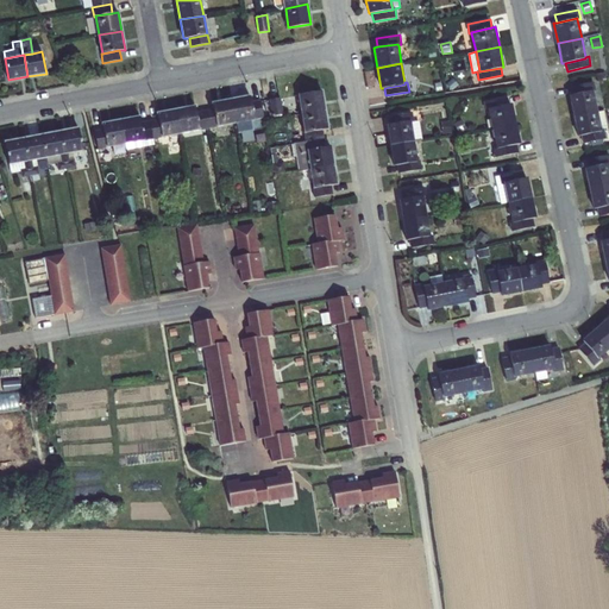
[(570,87),(572,95),(592,90),(592,92),(596,90),(594,82),(570,87)]
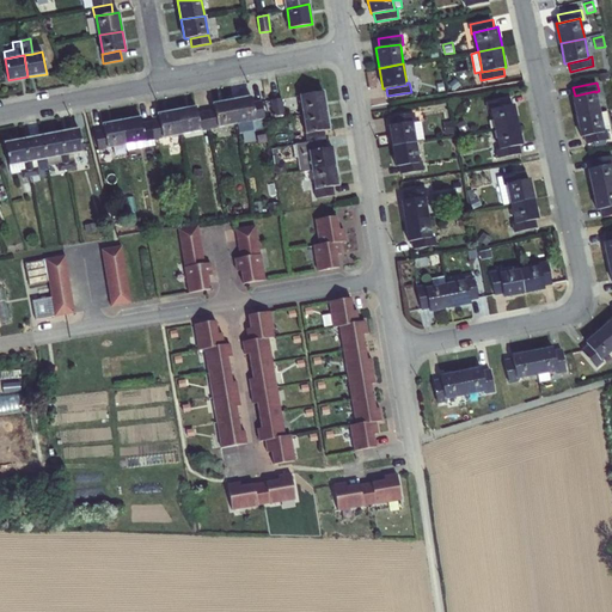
[(575,96),(571,96),(576,116),(600,111),(595,92),(595,91),(575,96)]
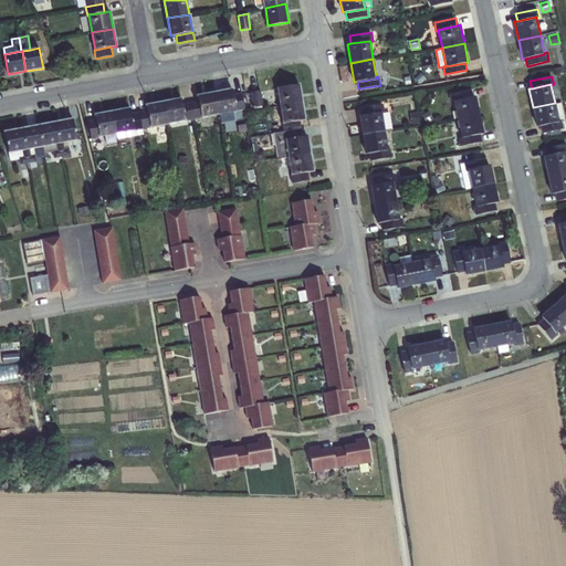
[(299,85),(278,88),(281,106),(302,103),(299,85)]
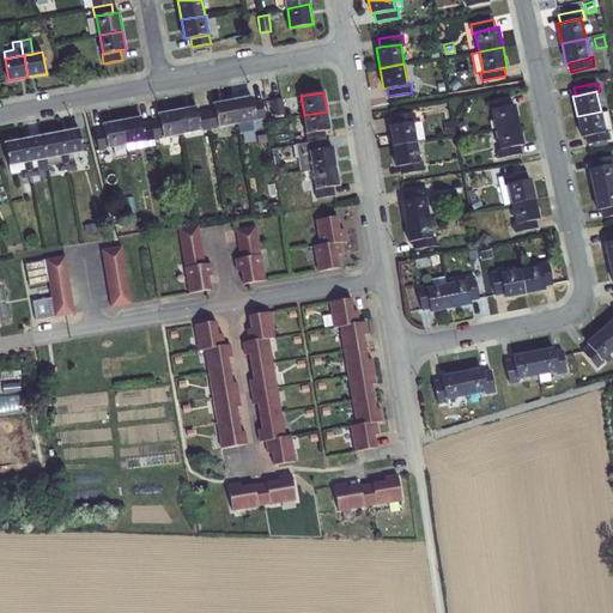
[(234,101),(238,123),(253,120),(256,120),(253,102),(252,97),(234,101)]
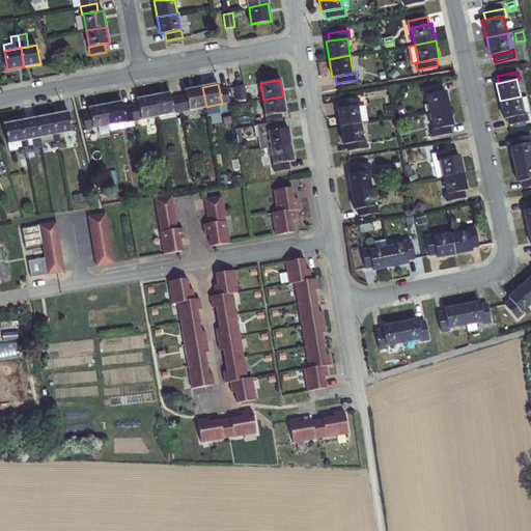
[(425,95),(425,94),(443,90),(442,84),(421,88),(423,96),(425,95)]
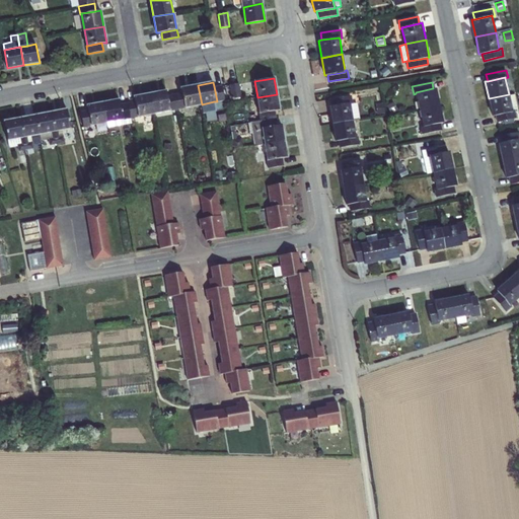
[(239,83),(229,85),(231,98),(241,97),(239,83)]
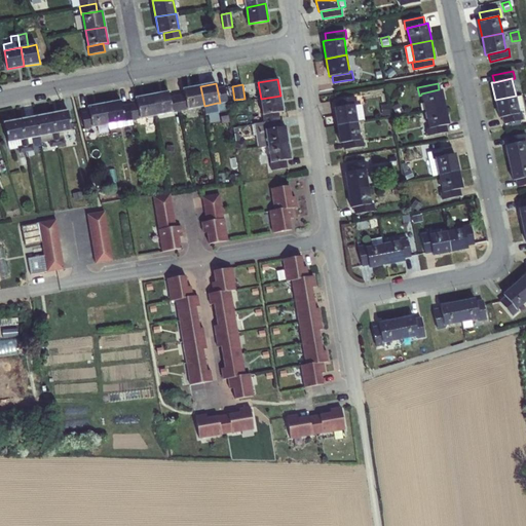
[(184,94),(187,109),(204,106),(200,86),(183,89),(184,94)]
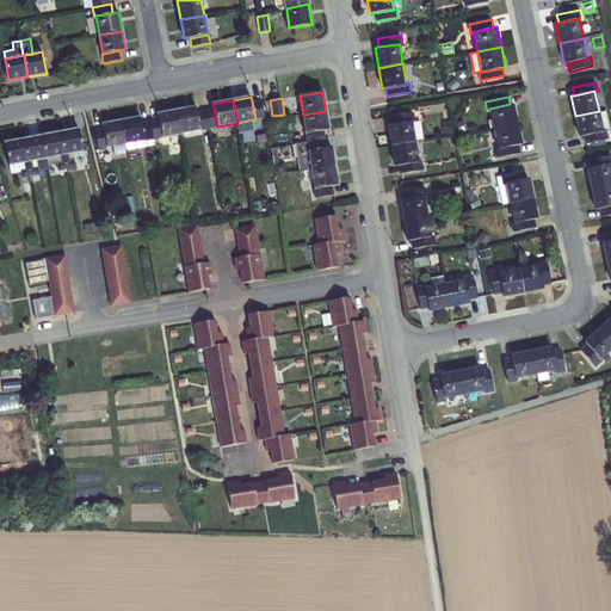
[(255,119),(264,118),(261,100),(252,102),(255,119)]
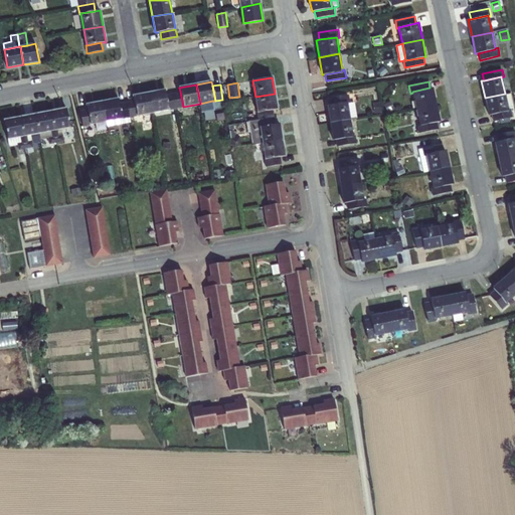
[(412,93),(415,109),(437,105),(433,88),(430,88),(412,92),(412,93)]
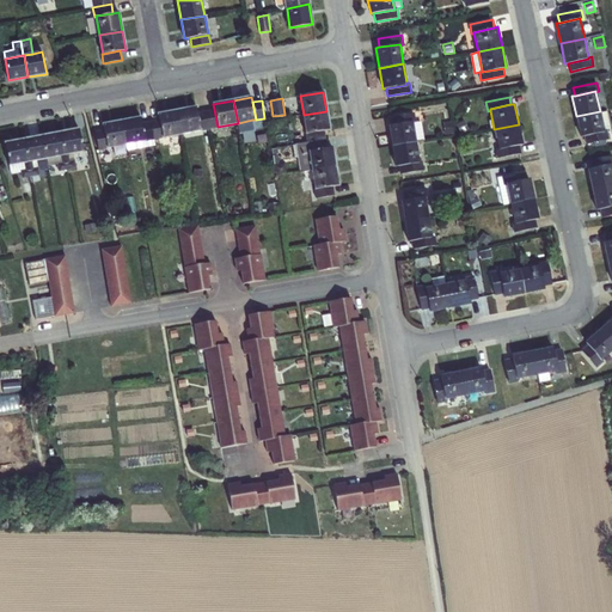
[(196,106),(178,110),(182,133),(201,129),(197,112),(196,106)]
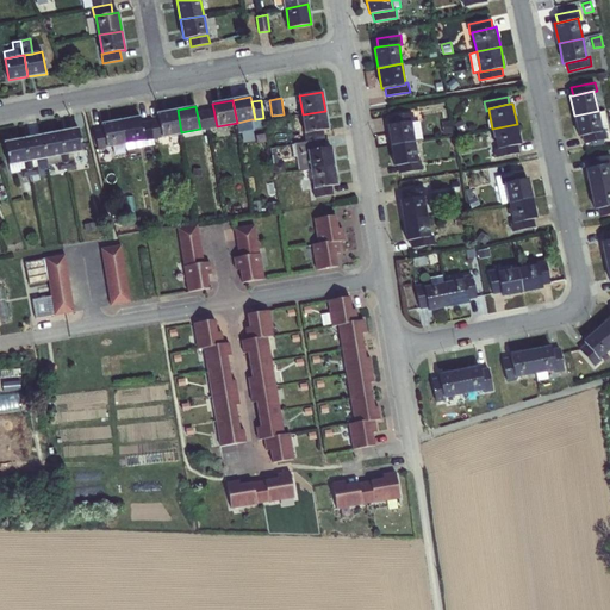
[(205,110),(209,128),(217,126),(213,109),(205,110)]
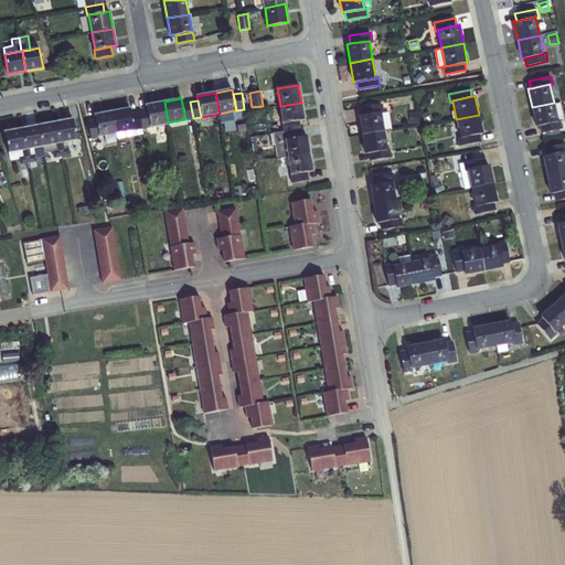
[(147,110),(150,126),(168,123),(164,102),(146,105),(147,110)]
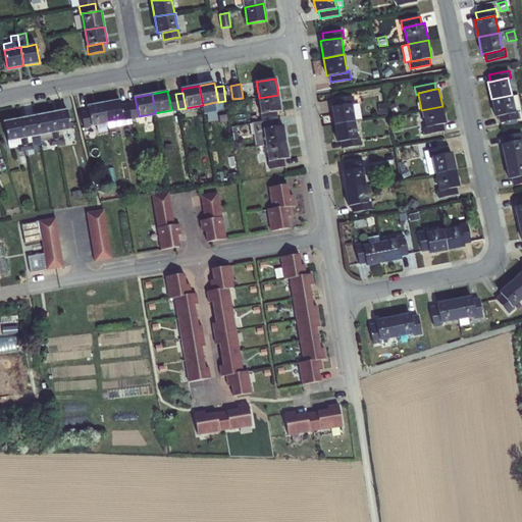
[(175,94),(168,96),(171,110),(178,109),(175,94)]
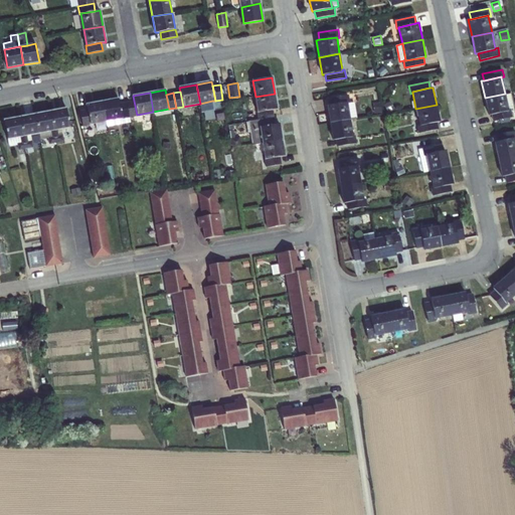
[(275,94),(255,97),(258,113),(273,110),(278,110),(275,94)]
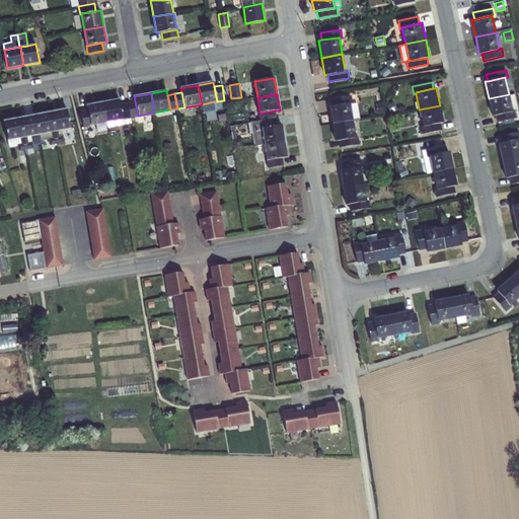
[(512,110),(509,94),(489,98),(493,116),(495,116),(513,112),(512,110)]
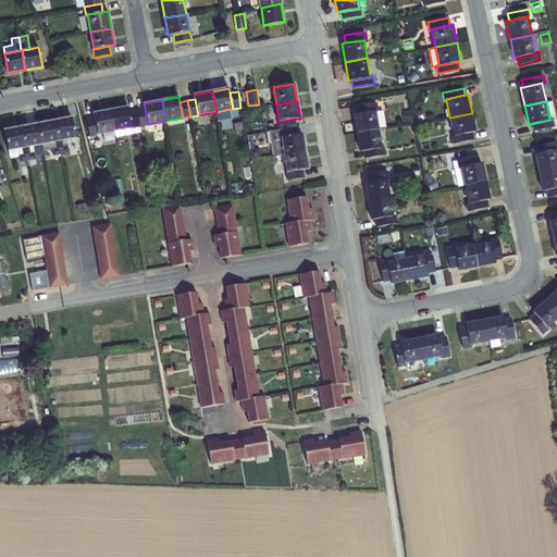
[(356,107),(357,113),(375,111),(375,112),(379,111),(376,102),(356,107)]
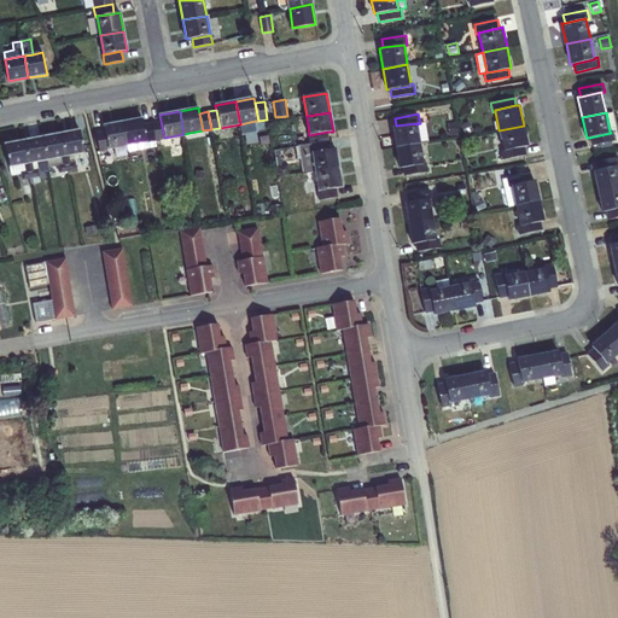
[(123,122),(127,145),(128,145),(146,141),(143,123),(141,118),(123,122)]
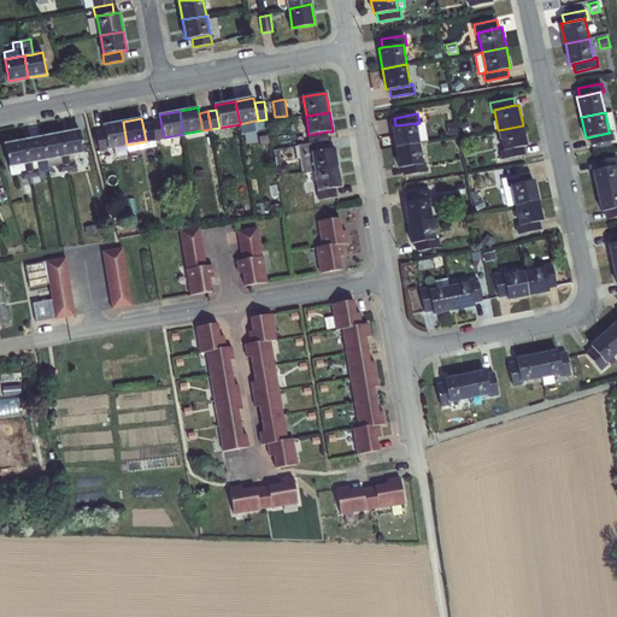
[(152,122),(156,140),(164,137),(160,121),(152,122)]
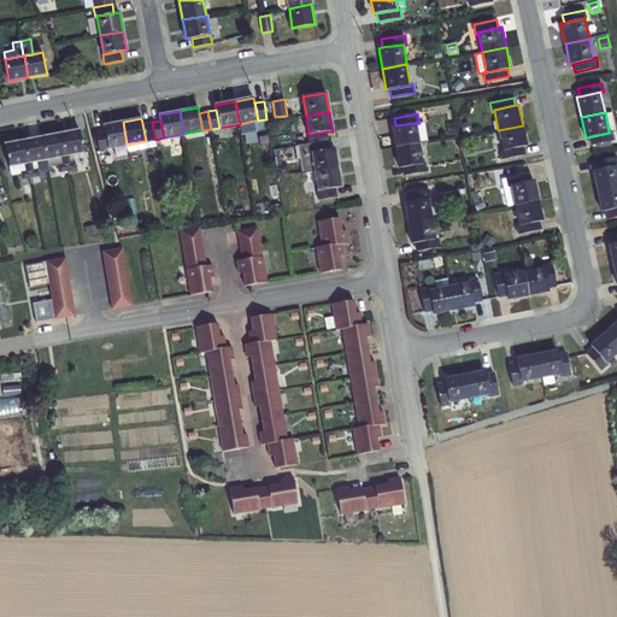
[(257,131),(254,121),(240,124),(241,134),(257,131)]
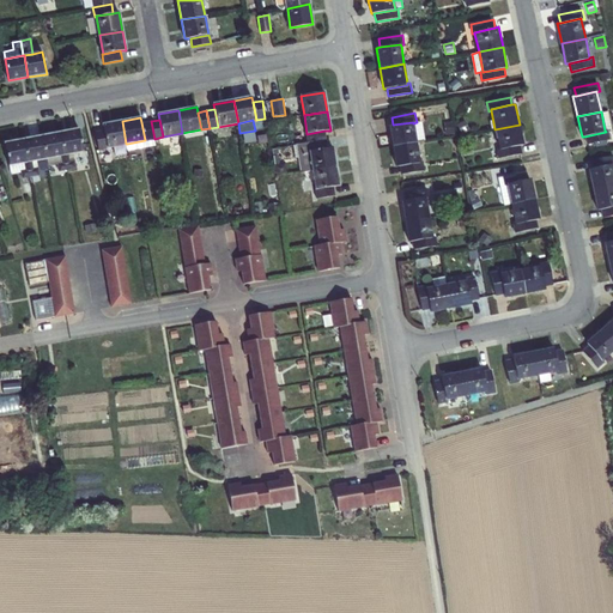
[(103,125),(104,129),(107,147),(126,144),(122,121),(103,125)]
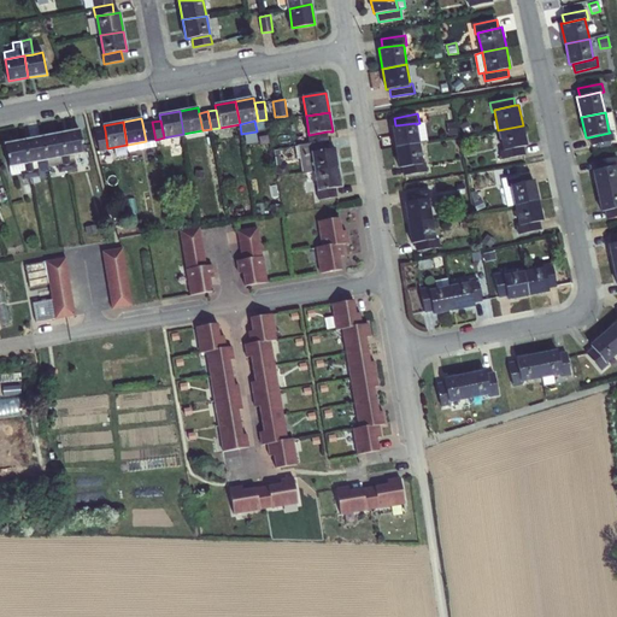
[(142,123),(146,141),(156,140),(152,122),(142,123)]
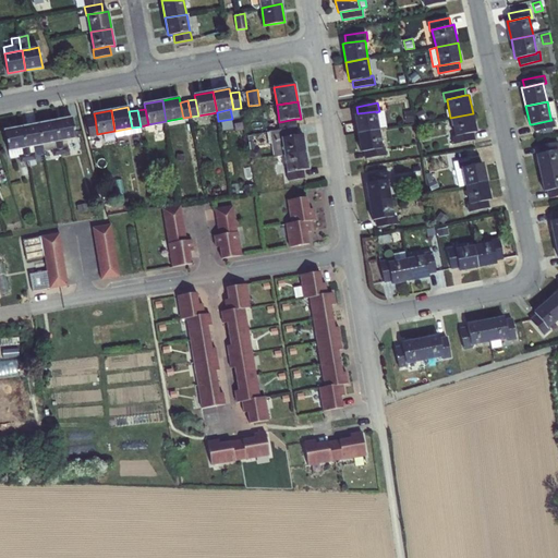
[(379,111),(376,112),(379,130),(387,129),(384,110),(379,111)]
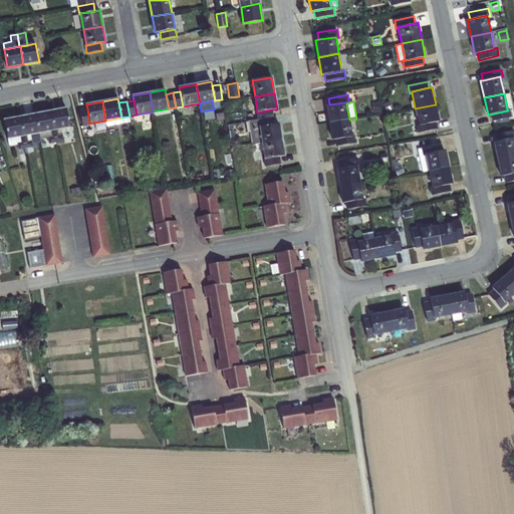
[(380,101),(371,102),(372,112),(382,111),(380,101)]
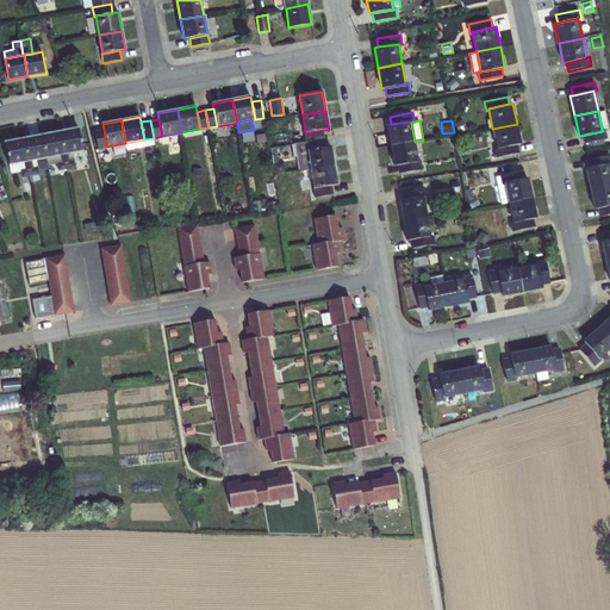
[(391,145),(415,142),(411,123),(411,122),(391,124),(387,125),(391,145)]
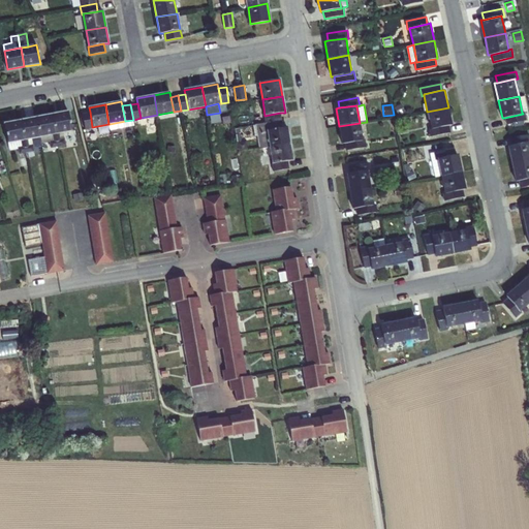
[(427,112),(431,128),(431,129),(448,125),(452,124),(448,107),(427,112)]
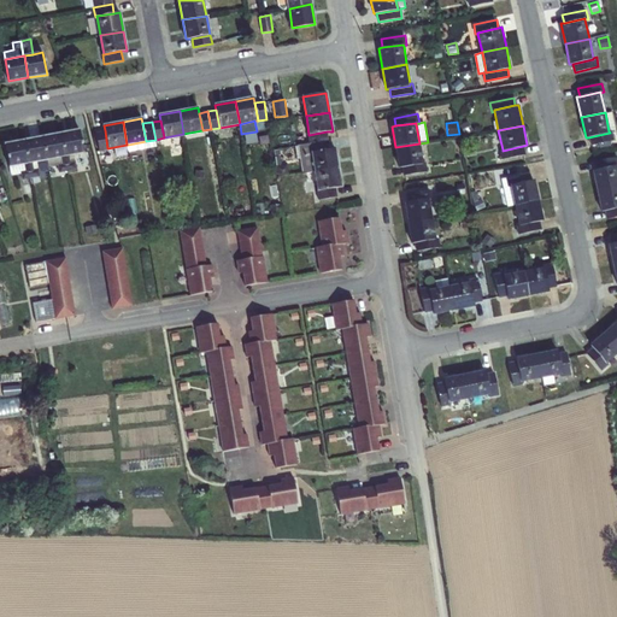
[(80,130),(60,134),(65,156),(74,153),(83,152),(80,130)]
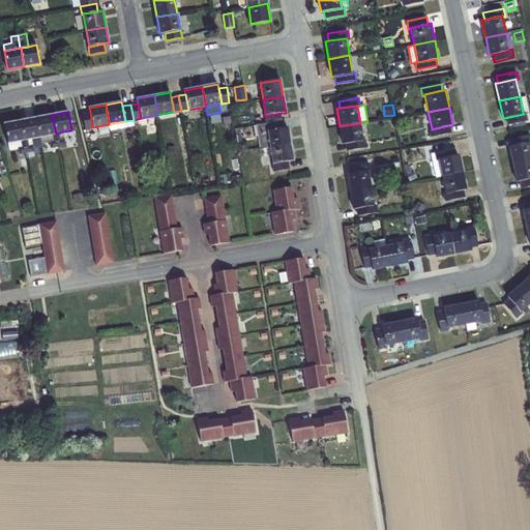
[(92,127),(90,112),(82,113),(85,129),(92,127)]
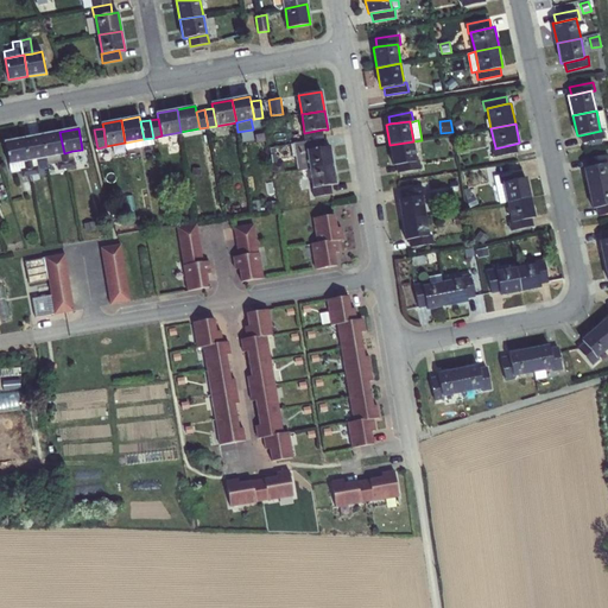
[(254,134),(258,140),(265,134),(260,130),(254,134)]
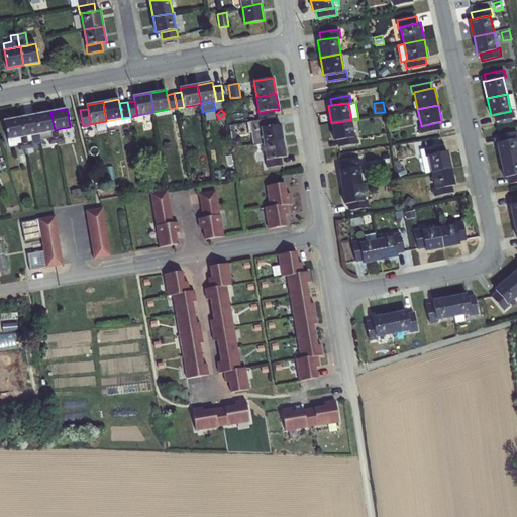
[(275,117),(274,110),(259,113),(260,120),(275,117)]
